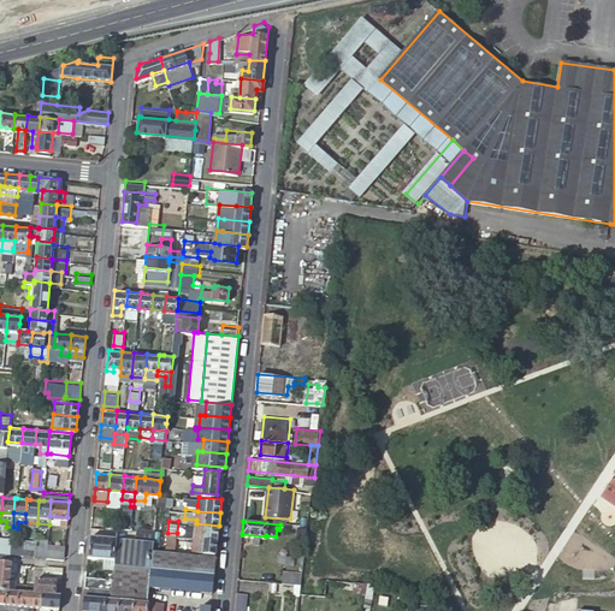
[(195,535),(218,539),(219,526),(196,523),(195,535)]
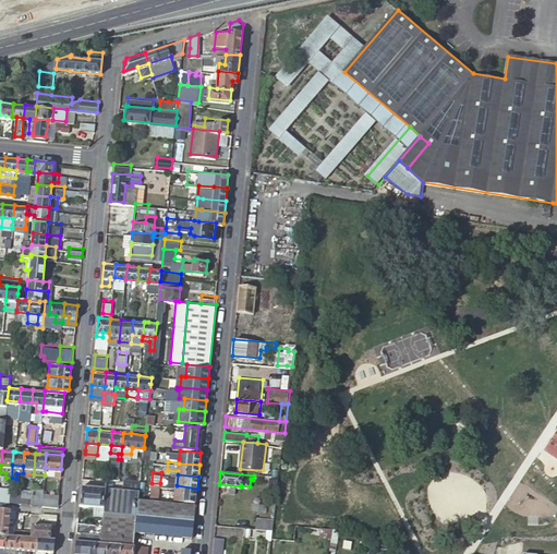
[(123,486),(140,488),(140,486),(141,477),(124,476),(123,486)]
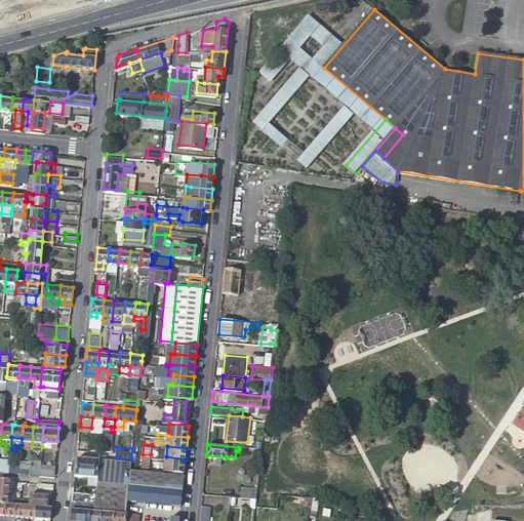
[(262,457),(263,449),(254,449),(253,456),(262,457)]
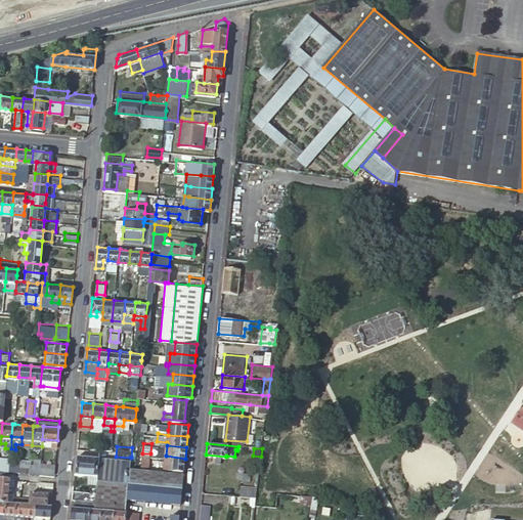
[(99,456),(77,453),(75,472),(98,474),(99,456)]
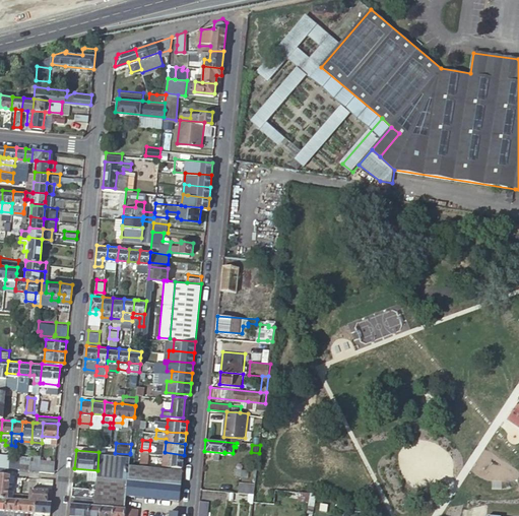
[(149,450),(141,450),(140,461),(147,461),(149,450)]
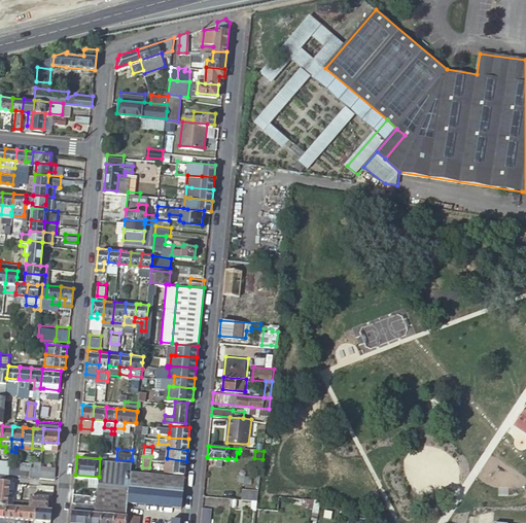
[(0,457),(0,469),(1,471),(5,471),(5,472),(9,473),(10,459),(0,457)]
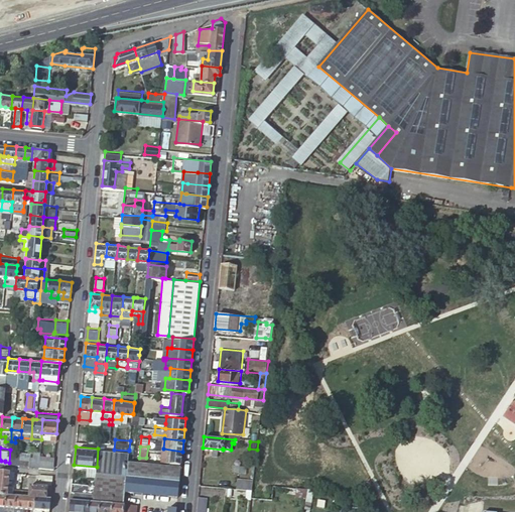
[(29,465),(39,466),(39,458),(40,450),(30,449),(30,452),(29,465)]
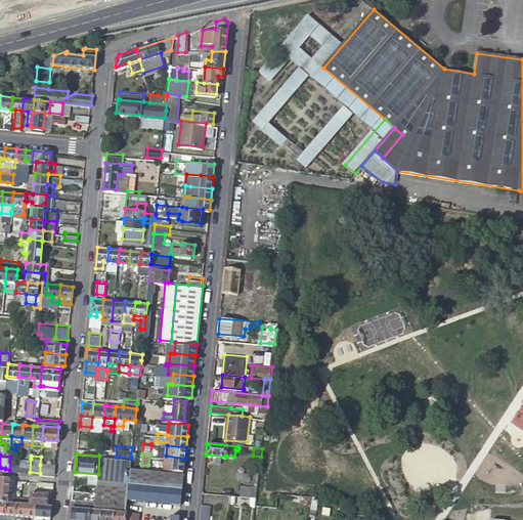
[(116,457),(112,457),(99,456),(98,474),(96,491),(95,500),(73,497),(72,506),(79,506),(91,507),(102,509),(114,510),(126,511),(127,496),(129,481),(130,467),(131,458),(116,457)]
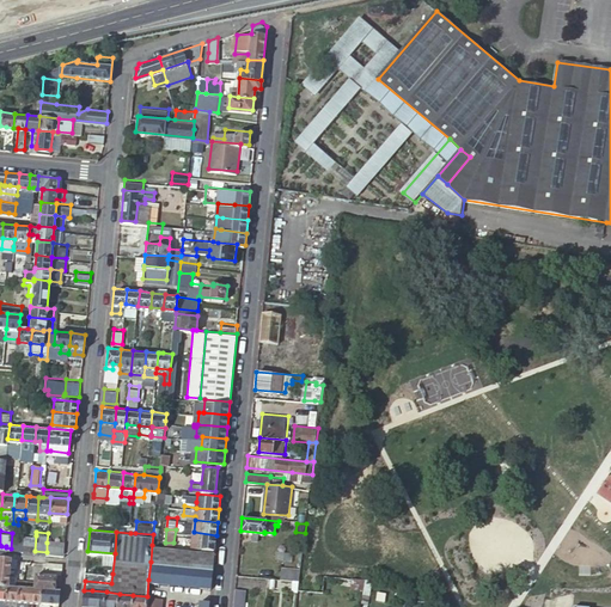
[(201,546),(215,547),(217,535),(194,532),(194,534),(193,538),(189,538),(188,545),(191,545),(193,544),(201,545),(201,546)]
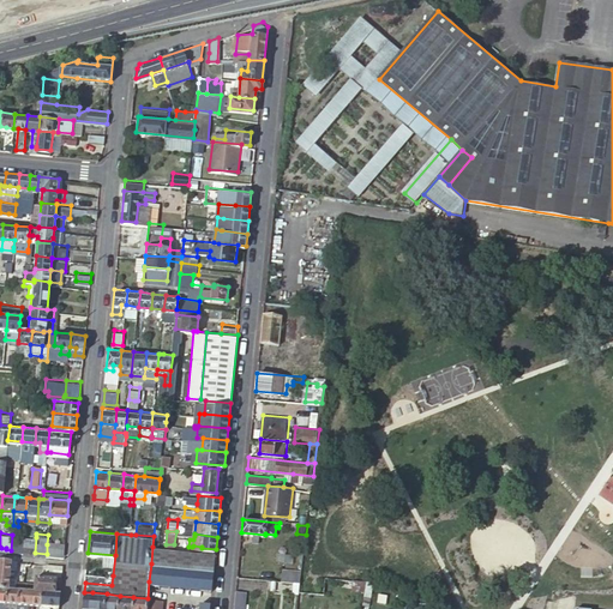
[(11,550),(23,552),(24,536),(12,535),(11,550)]
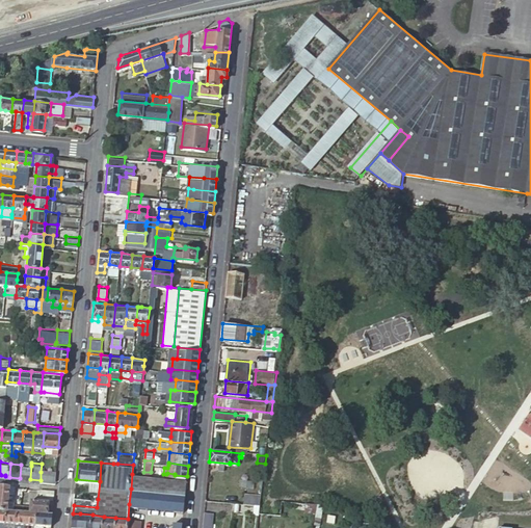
[(20,478),(30,479),(31,466),(21,465),(20,478)]
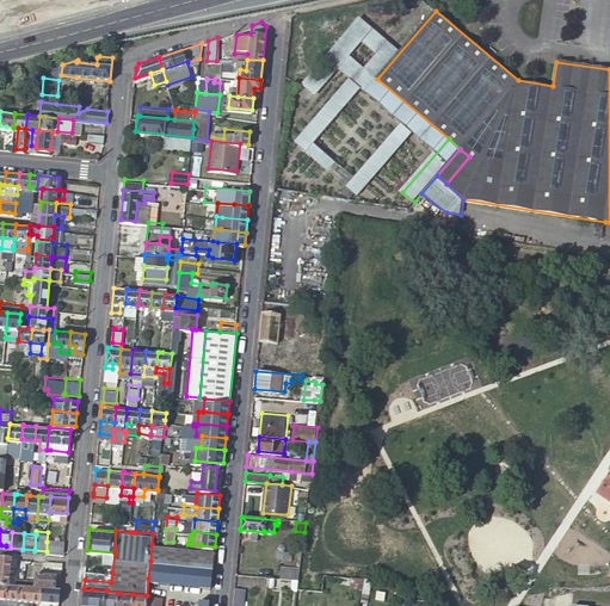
[(54,552),(63,554),(65,543),(55,543),(54,552)]
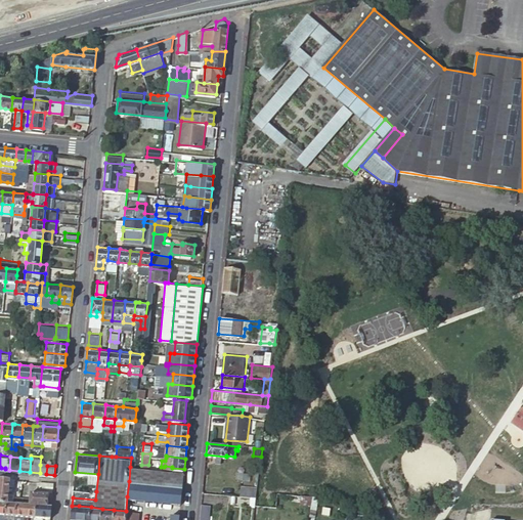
[(129,481),(183,487),(184,473),(134,467),(130,467),(129,481)]
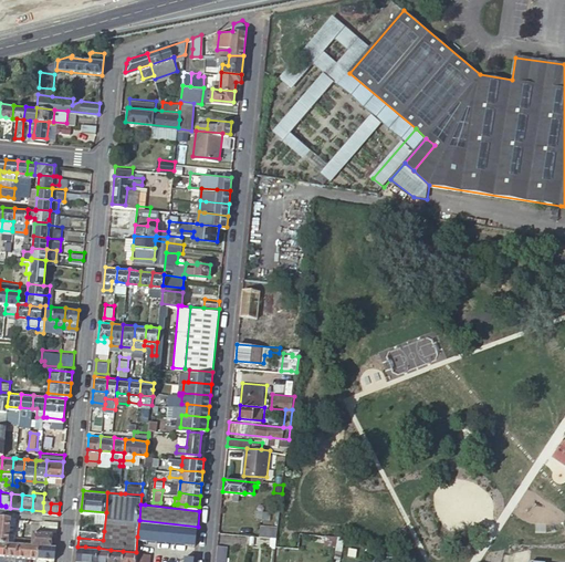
[(11,516),(4,516),(0,514),(0,527),(9,529),(11,516)]
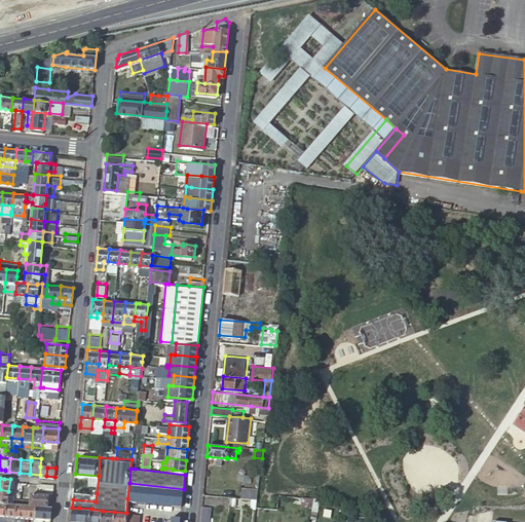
[(129,483),(127,498),(182,504),(184,489),(129,483)]
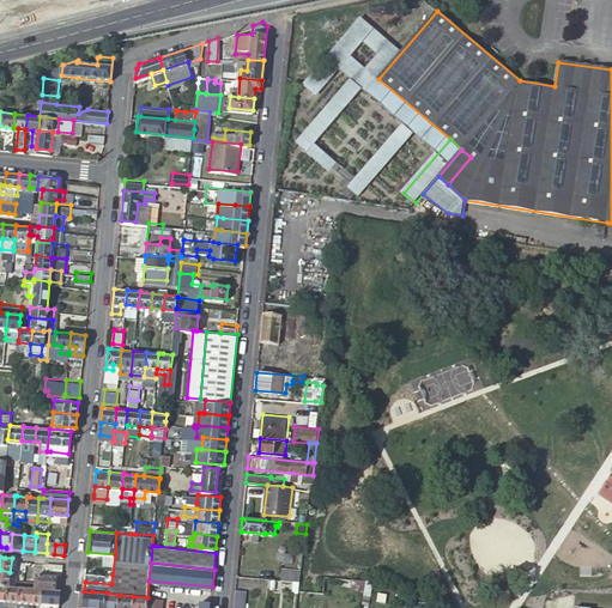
[(294,579),(301,581),(302,567),(282,566),(280,578),(294,579)]
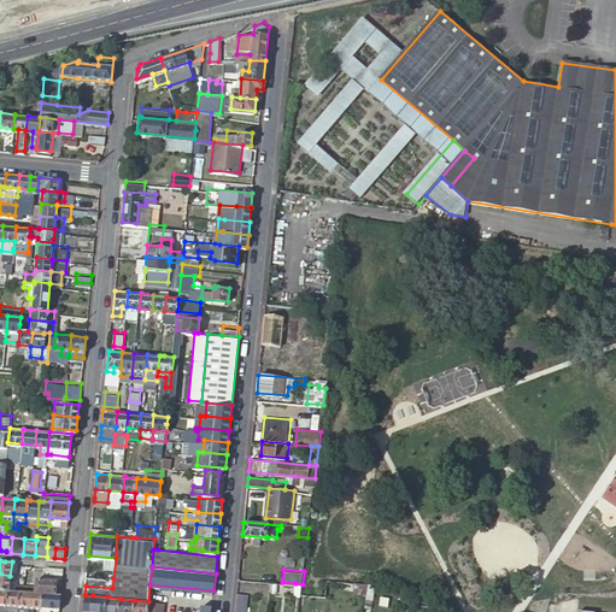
[(9,589),(10,576),(0,574),(0,588),(6,589),(9,589)]
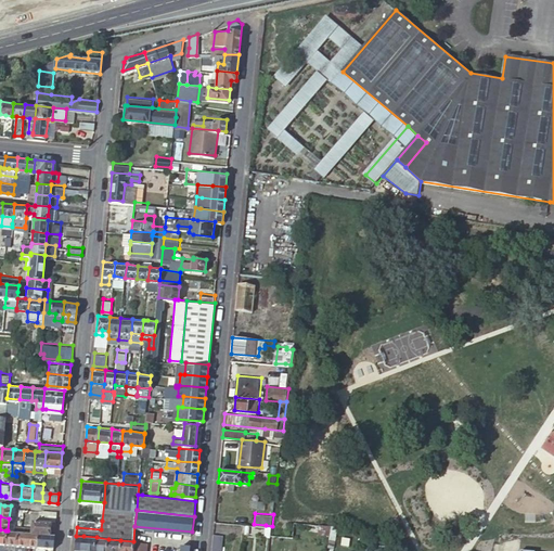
[(78,519),(77,527),(101,529),(102,521),(78,519)]
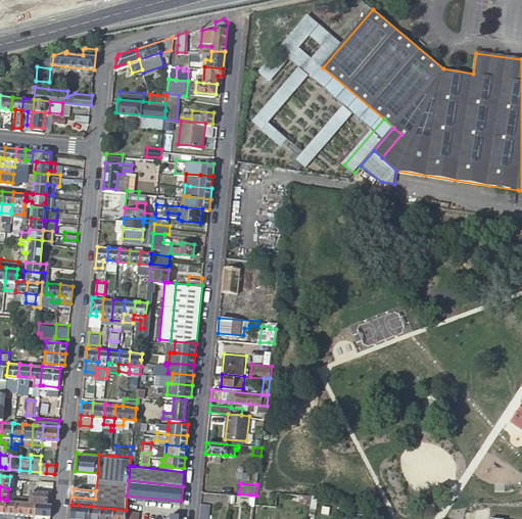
[(35,502),(48,503),(49,490),(30,489),(30,494),(14,493),(13,500),(15,500),(25,501),(35,502)]
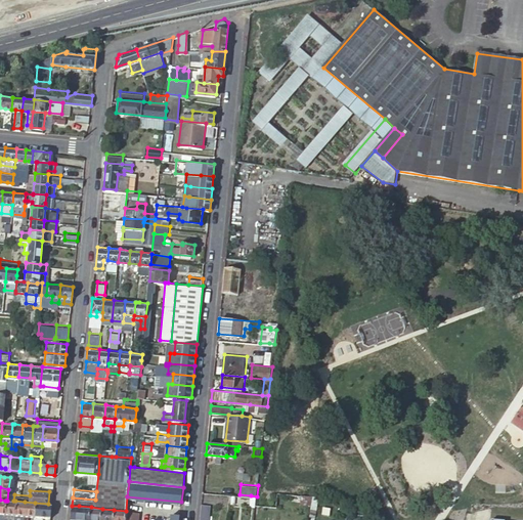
[(312,495),(301,494),(300,502),(311,503),(311,497),(312,495)]
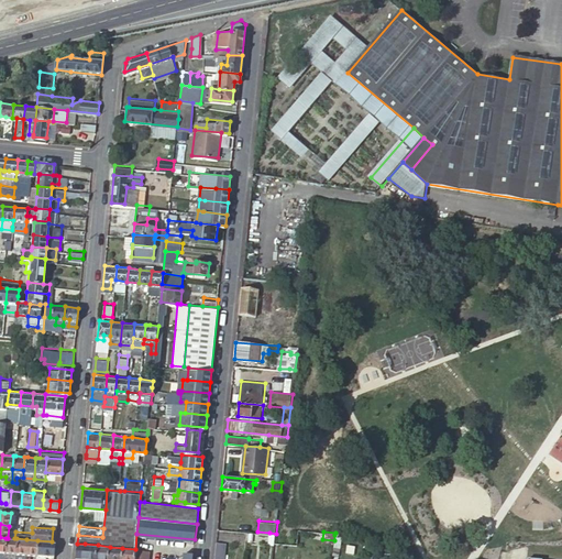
[(14,538),(8,538),(6,538),(4,550),(8,551),(7,558),(13,558),(17,538),(14,538)]
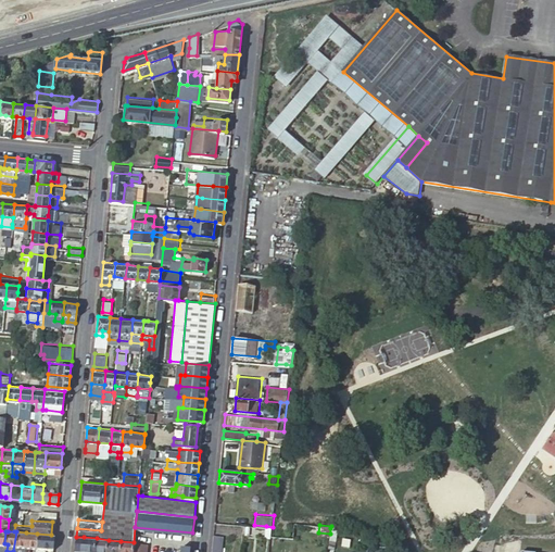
[(26,532),(16,531),(13,551),(24,551),(25,551),(25,546),(26,532)]
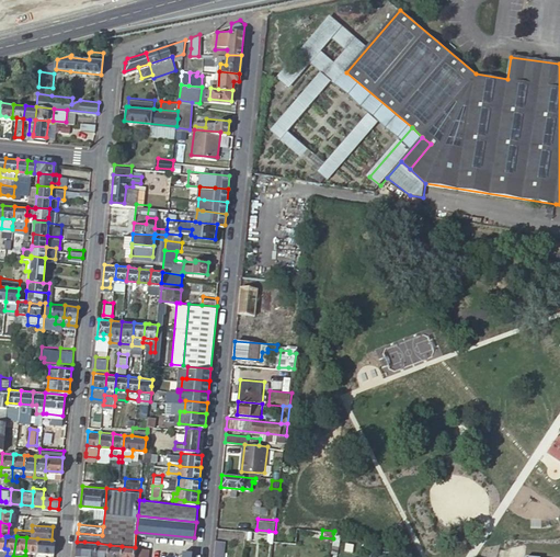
[(37,538),(26,537),(25,550),(25,556),(29,556),(30,550),(36,552),(37,538)]
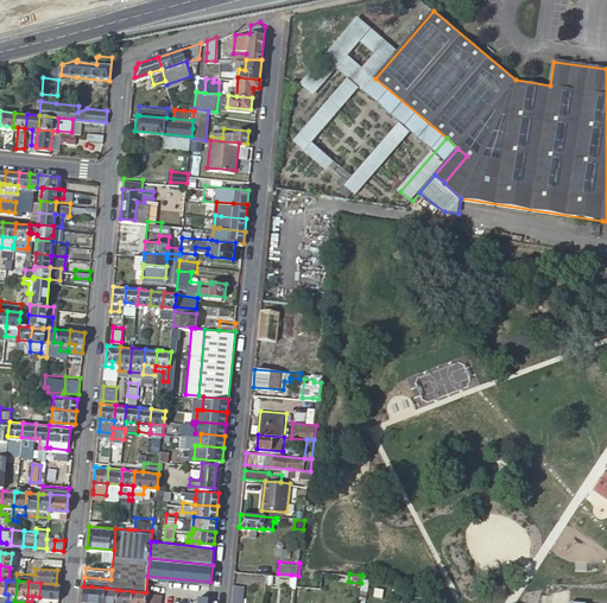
[(58,598),(59,584),(56,584),(40,583),(39,597),(58,598)]
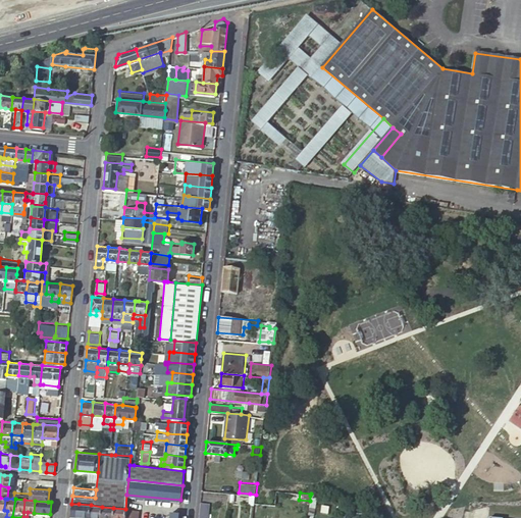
[(208,517),(210,502),(200,502),(198,517),(208,517)]
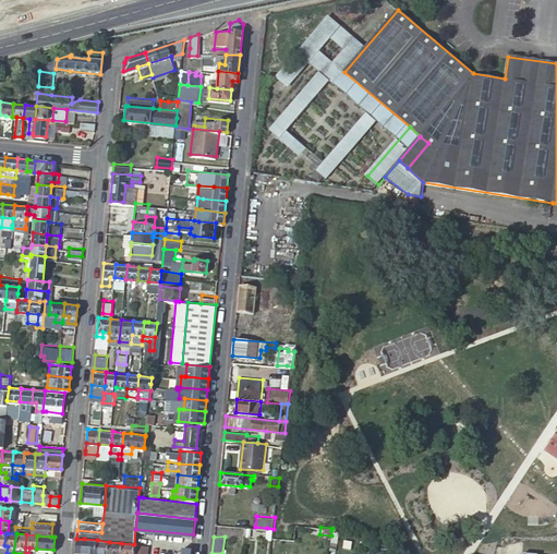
[(84,539),(76,539),(74,553),(95,553),(97,540),(84,539)]
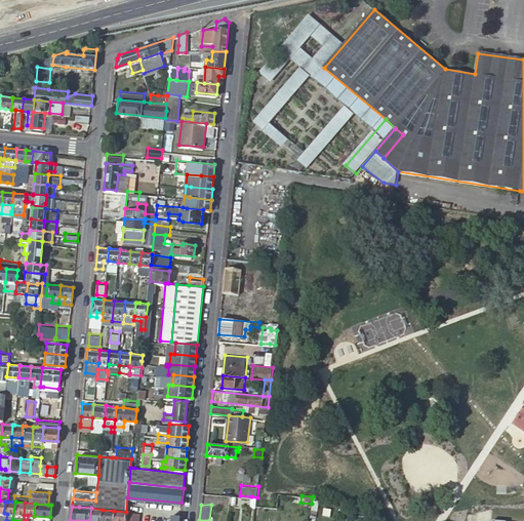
[(89,520),(101,520),(103,510),(91,508),(89,520)]
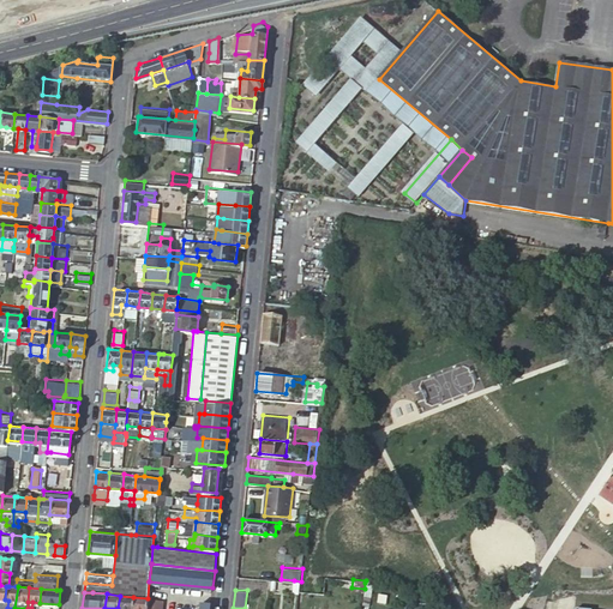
[(118,608),(131,608),(133,597),(120,596),(118,608)]
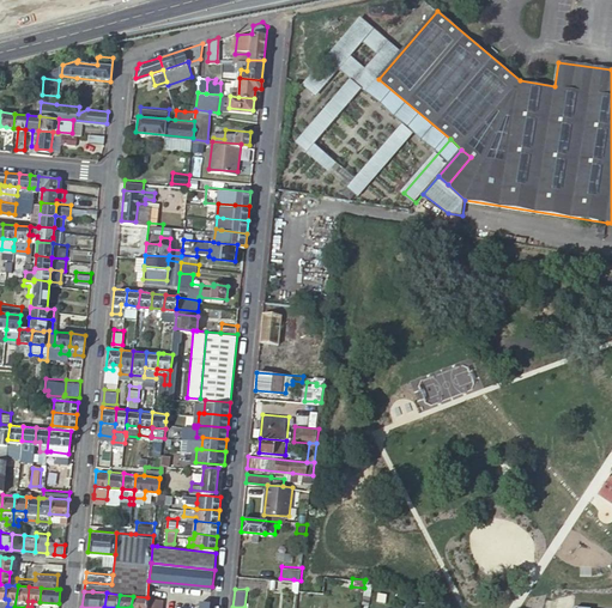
[(146,607),(147,597),(133,596),(131,607),(146,607)]
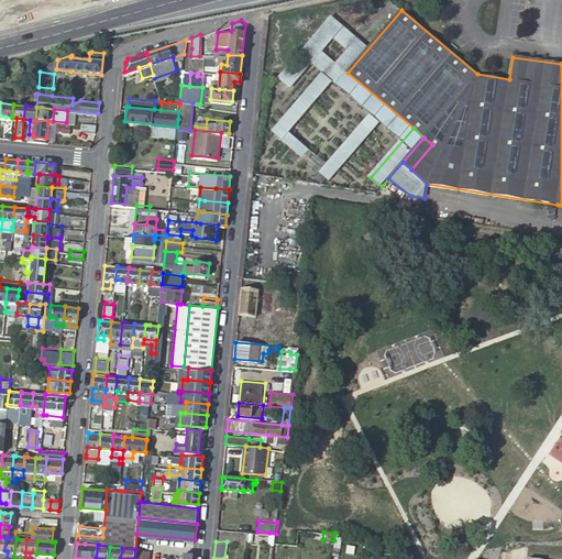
[(135,549),(134,558),(149,558),(150,550),(135,549)]
